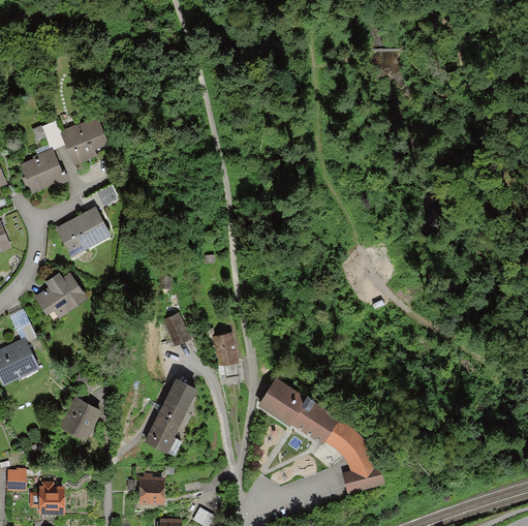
[(60,132),(66,146),(74,166),(96,157),(93,150),(110,144),(98,117),(60,132)]
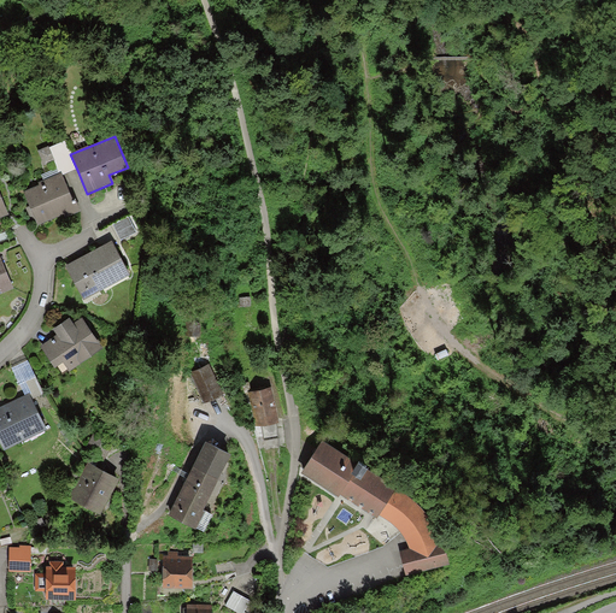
[(50,147),(37,153),(44,169),(53,165),(59,177),(62,176),(77,170),(70,154),(66,145),(51,151),(50,147)]
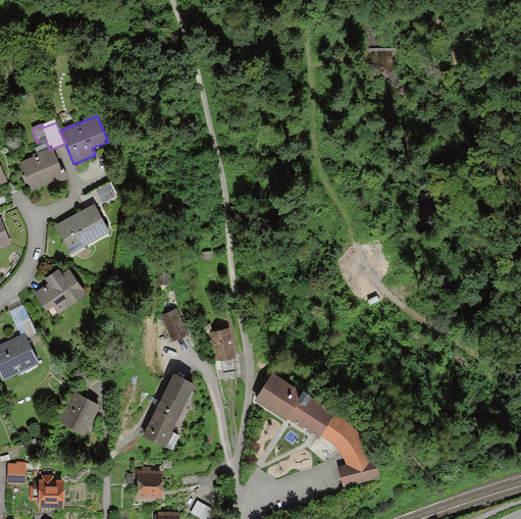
[(50,150),(18,165),(31,193),(65,176),(52,149),(50,150)]
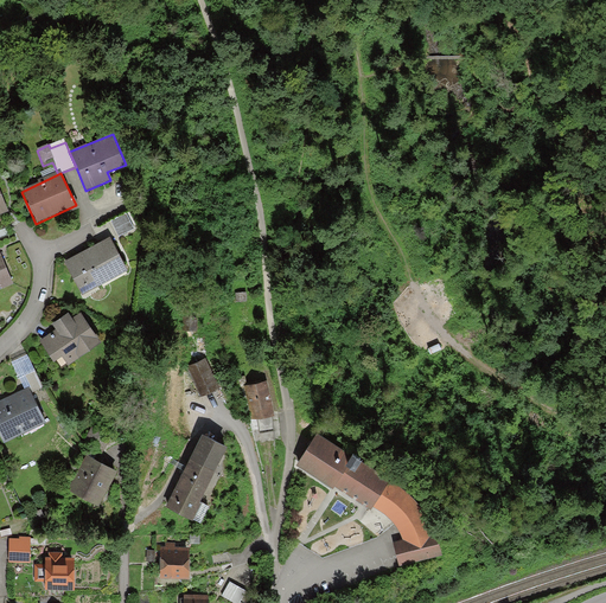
[(128,215),(110,224),(120,242),(136,233),(128,215)]
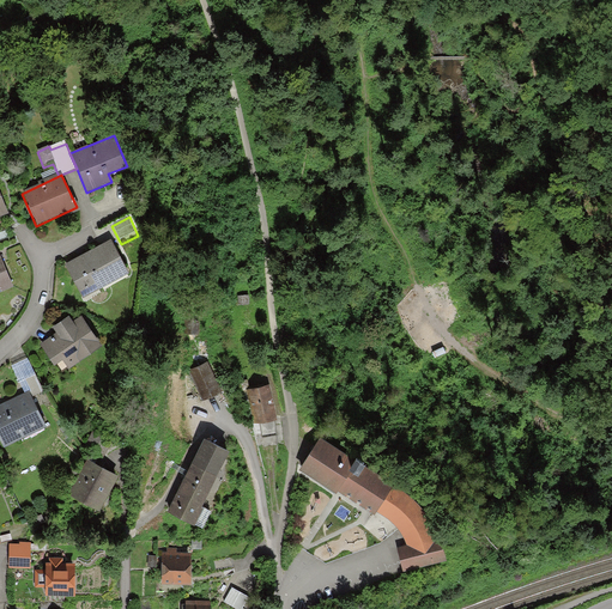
[(131,276),(111,242),(65,267),(84,302),(131,276)]
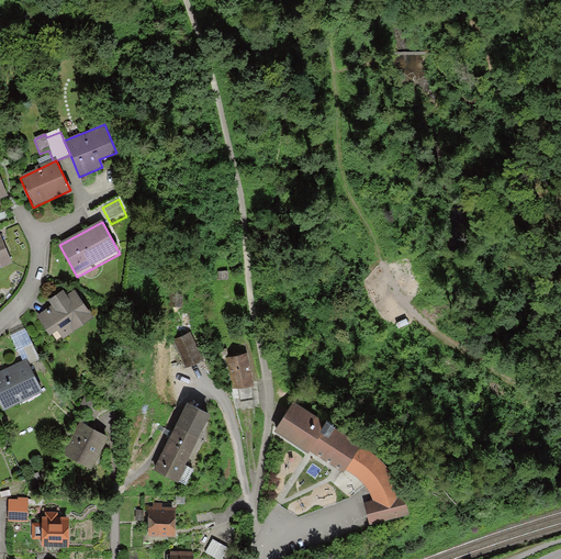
[(0,236),(0,268),(12,264),(0,236)]
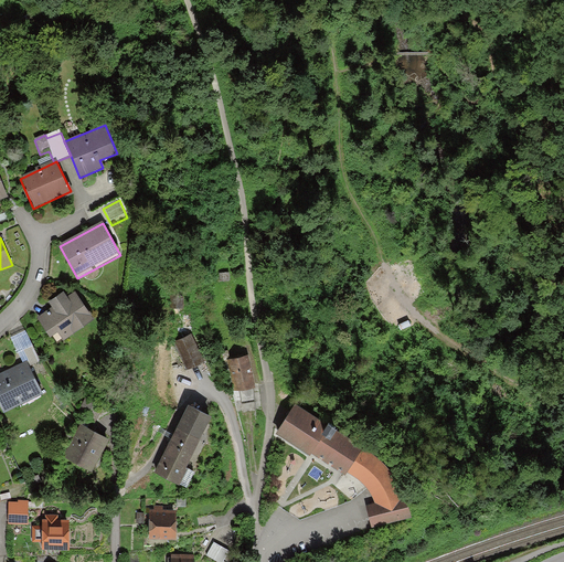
[(67,298),(63,292),(49,303),(53,308),(38,320),(57,347),(95,318),(75,293),(67,298)]
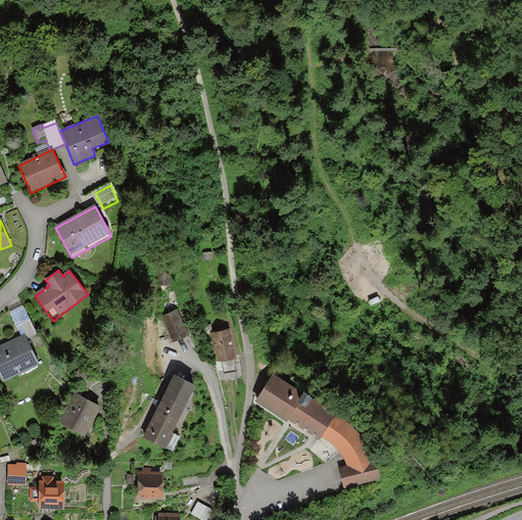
[(168,272),(159,272),(159,283),(168,283),(168,272)]
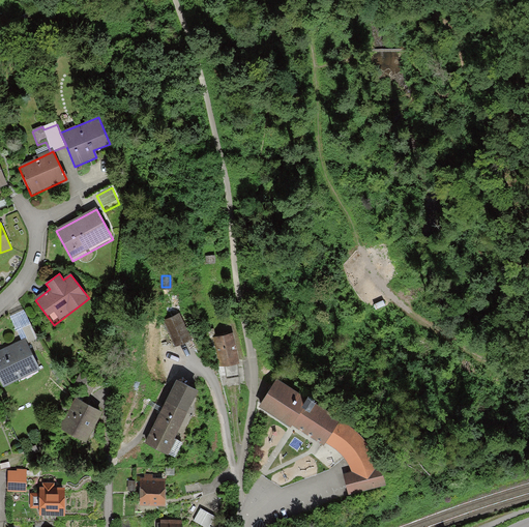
[(23,311),(9,317),(22,342),(26,340),(22,330),(30,325),(23,311)]
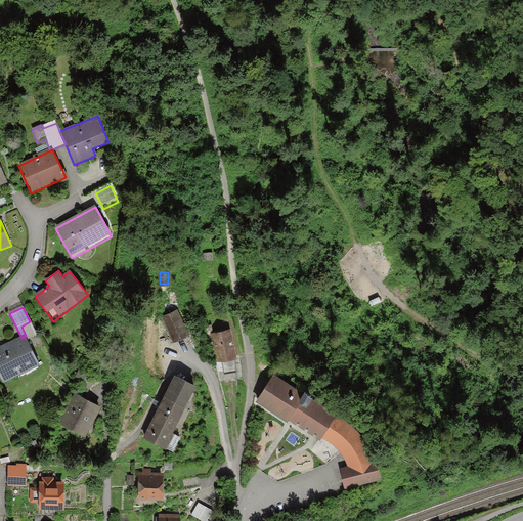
[(186,332),(176,309),(163,315),(173,339),(186,332)]
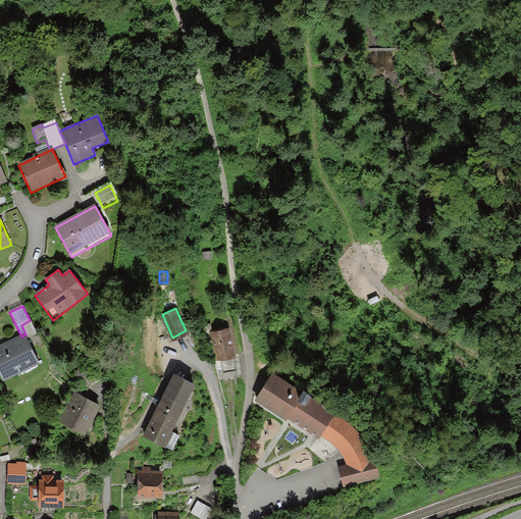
[(227,329),(212,332),(216,359),(232,356),(227,329)]
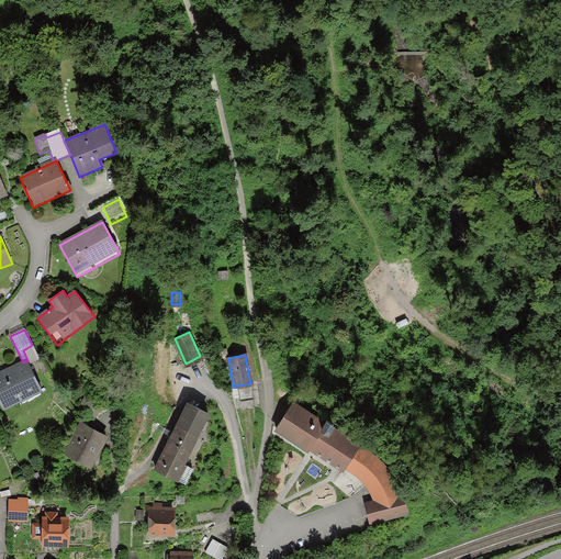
[(27,360),(23,362),(0,372),(0,406),(2,412),(43,393),(27,360)]
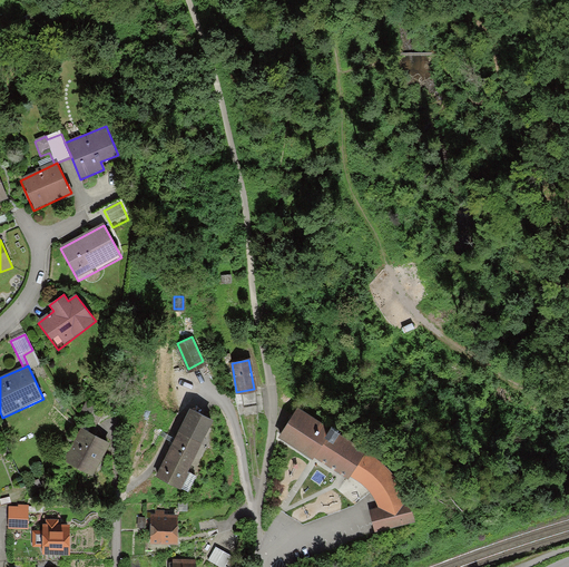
[(107,388),(97,383),(91,394),(101,400),(107,388)]
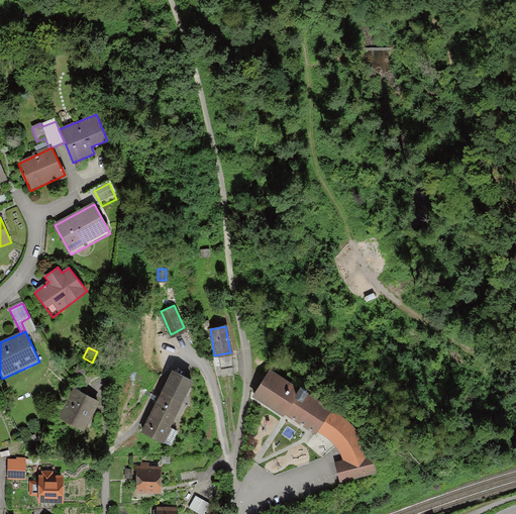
[(97,370),(80,362),(72,378),(89,386),(97,370)]
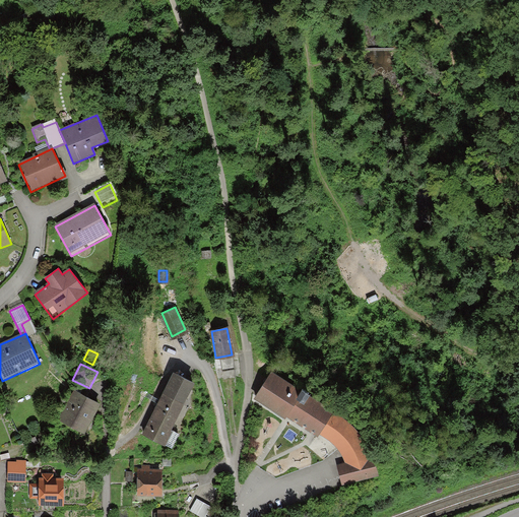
[(194,380),(173,371),(143,432),(171,447),(178,431),(170,428),(194,380)]
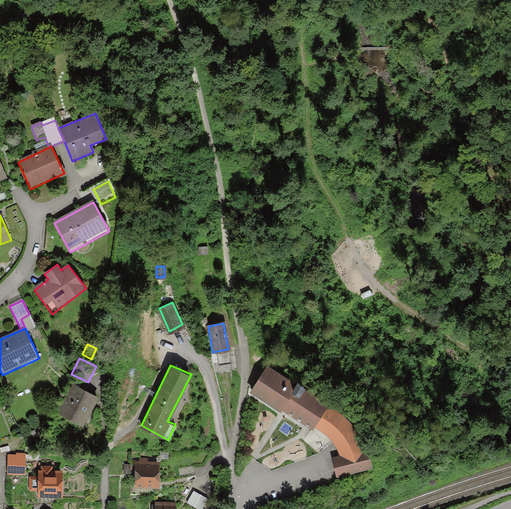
[(295,382),(268,365),(249,393),(280,413),(281,410),(313,429),(328,438),(333,445),(337,450),(339,457),(331,459),(336,477),(374,470),(367,450),(357,431),(346,419),(328,407),(329,404),(303,387),(305,384),(298,379),(295,382)]
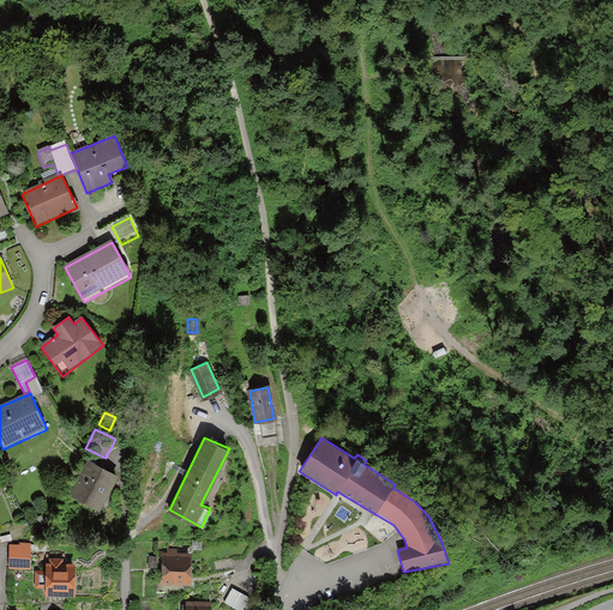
[(118,476),(88,459),(67,494),(97,511),(118,476)]
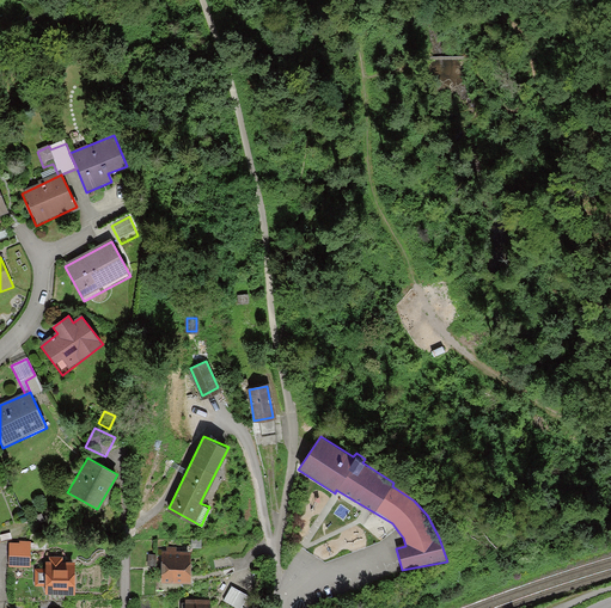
[(11,562),(28,562),(28,541),(18,541),(18,545),(11,544),(11,562)]
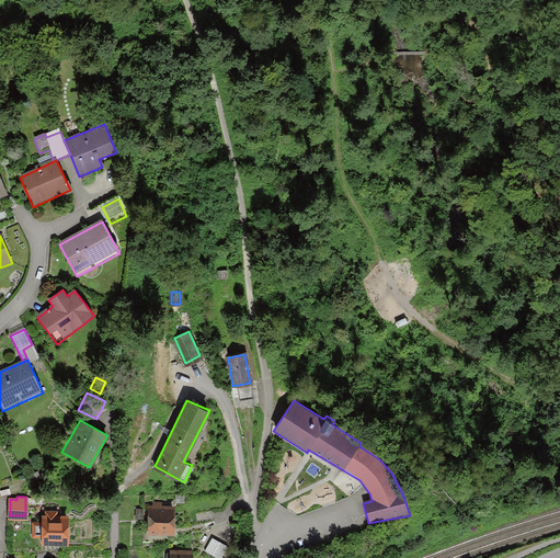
[(170,532),(170,507),(148,507),(148,532),(170,532)]
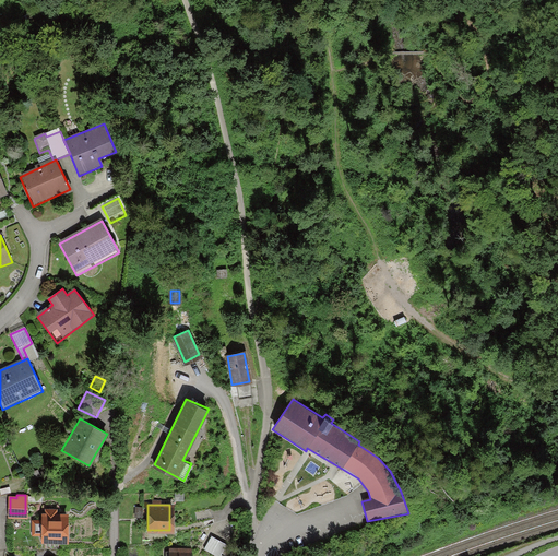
[(63,540),(64,513),(56,512),(57,507),(48,507),(48,512),(43,512),(43,519),(33,518),(33,533),(44,533),(44,539),(63,540)]
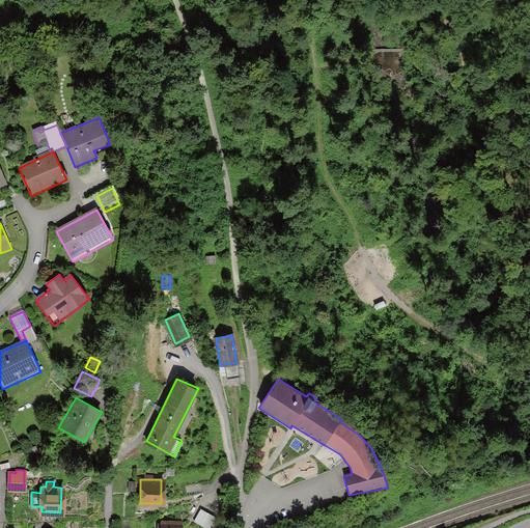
[(202,491),(201,482),(186,484),(187,493),(202,491)]
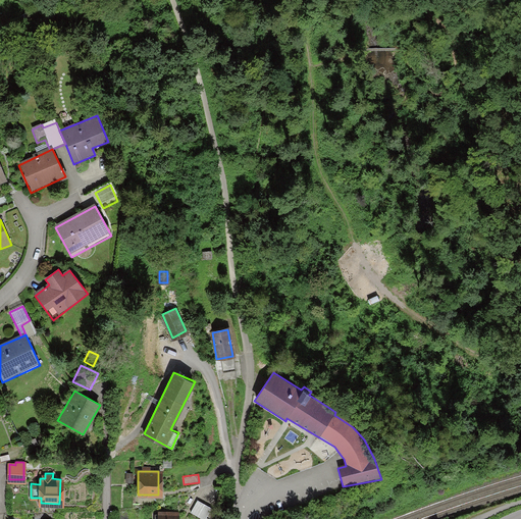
[(212,506),(198,499),(191,511),(203,518),(206,518),(212,506)]
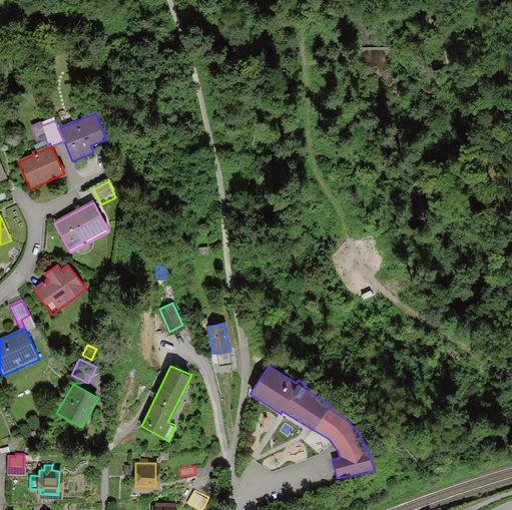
[(173,509),(174,501),(156,501),(155,509),(173,509)]
